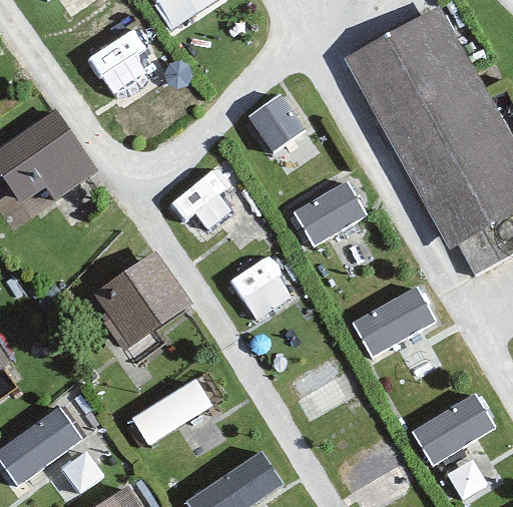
[(152,0),(172,31),(219,0),(152,0)]
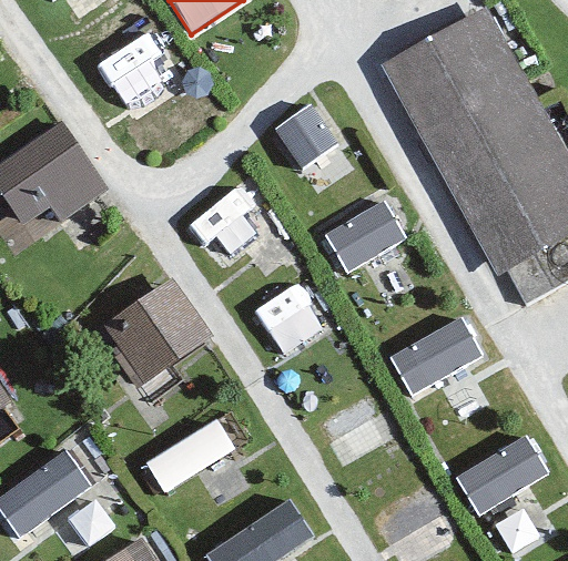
[(567,175),(495,34),(392,88),(515,324),(567,296),(567,175)]
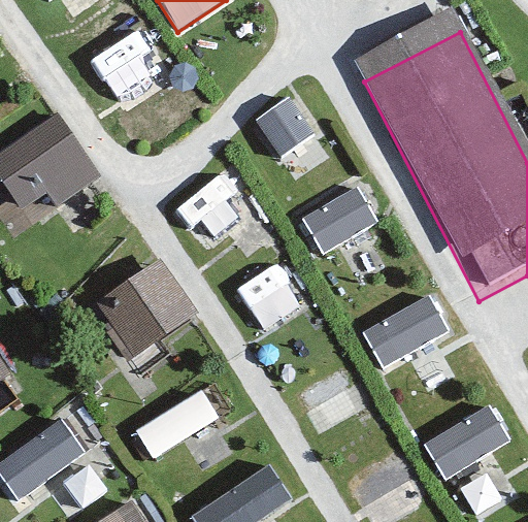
[(99,62),(119,102),(166,78),(146,38),(99,62)]
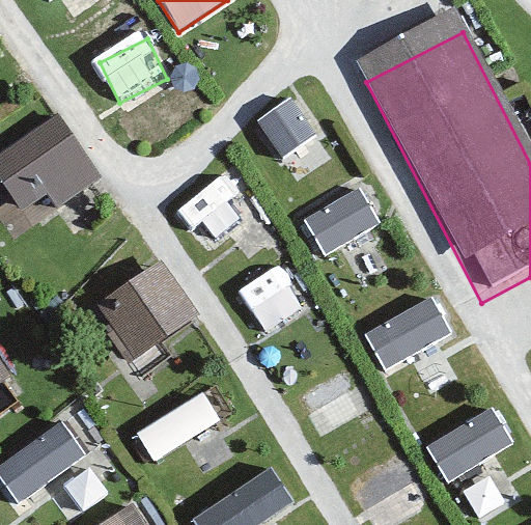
[(298,93),(255,117),(277,158),(320,135),(298,93)]
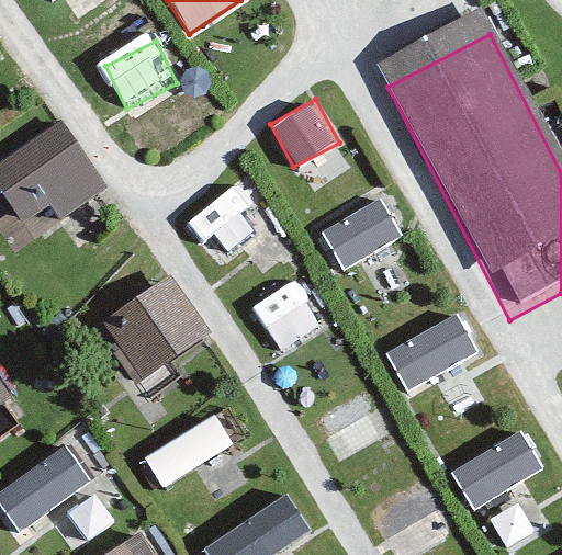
[(63,116),(0,156),(0,187),(31,235),(108,185),(63,116)]
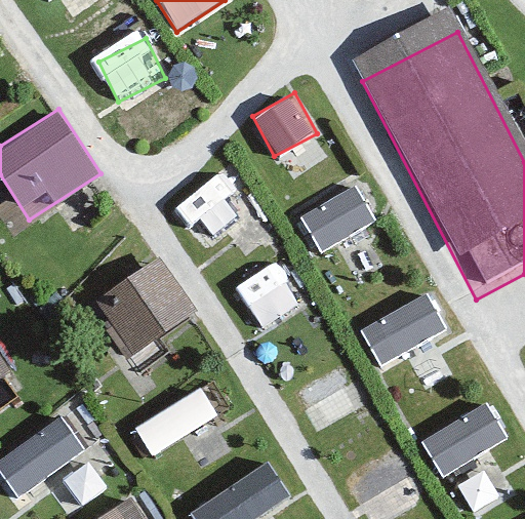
[(359,186),(299,206),(314,248),(373,228),(359,186)]
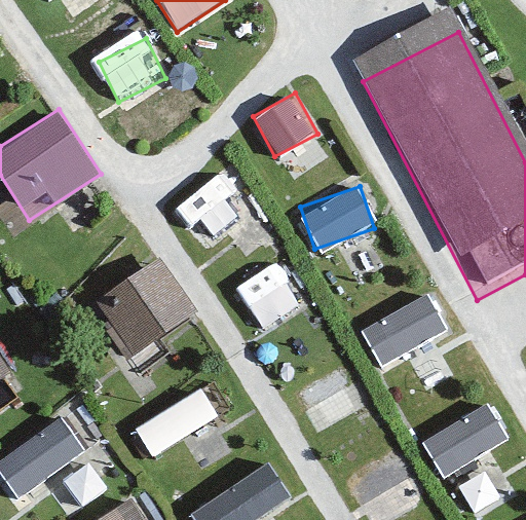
[(160,256),(95,301),(135,360),(200,314),(160,256)]
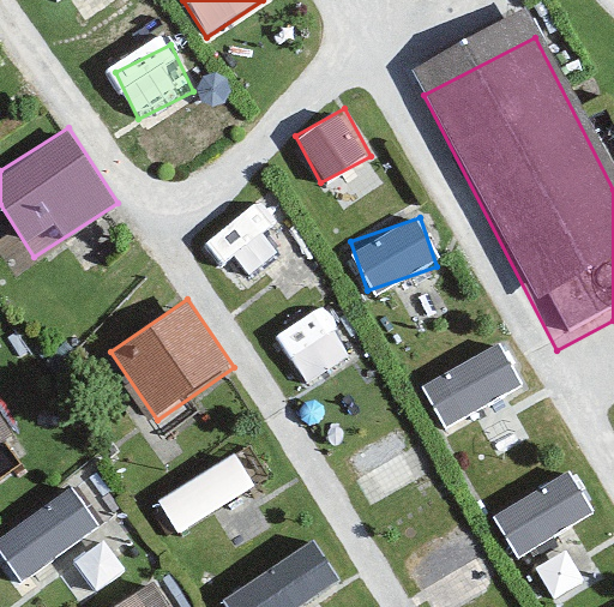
[(276,330),(300,382),(350,358),(325,306),(276,330)]
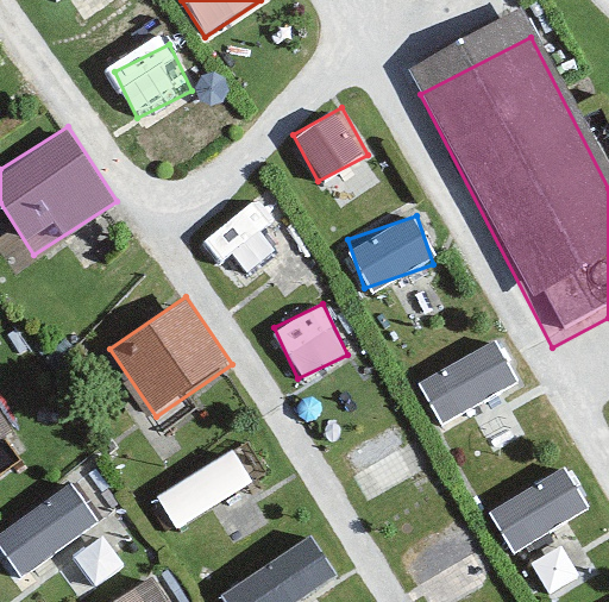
[(437,421),(518,389),(497,340),(418,374),(437,421)]
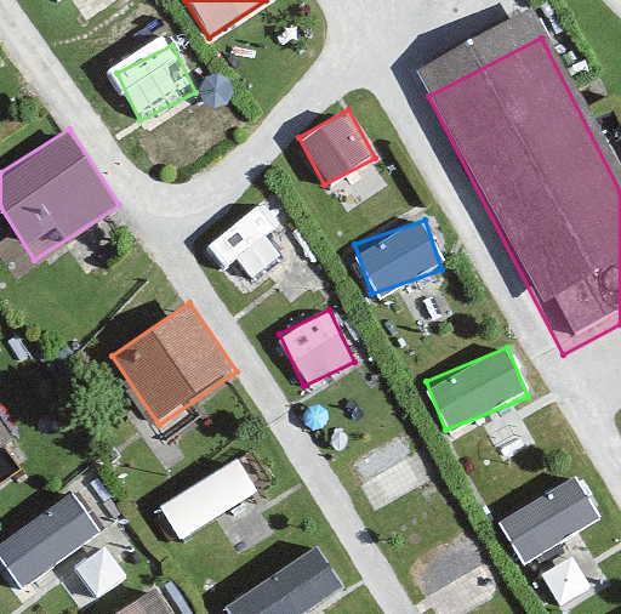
[(0,418),(0,454),(17,444),(0,418)]
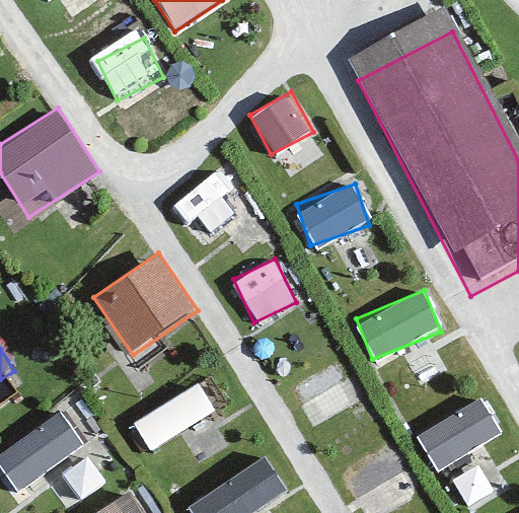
[(307,414),(352,396),(339,363),(294,380),(307,414)]
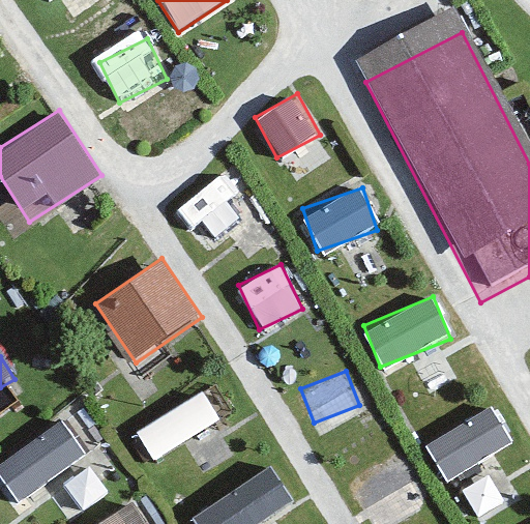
[(223,378),(135,431),(153,460),(240,408),(223,378)]
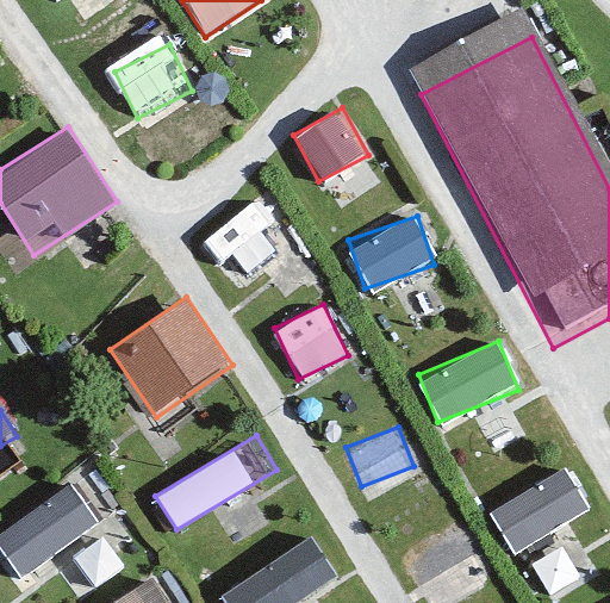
[(514,549),(593,509),(570,464),(491,503),(514,549)]
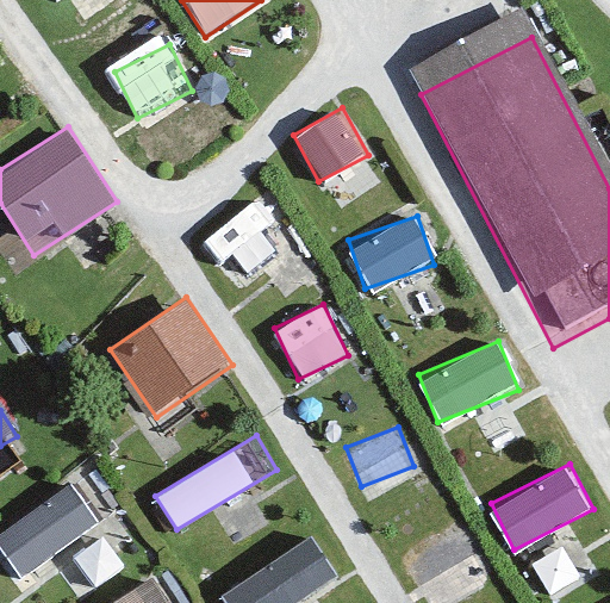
[(0,547),(24,579),(99,522),(68,480),(0,530),(0,547)]
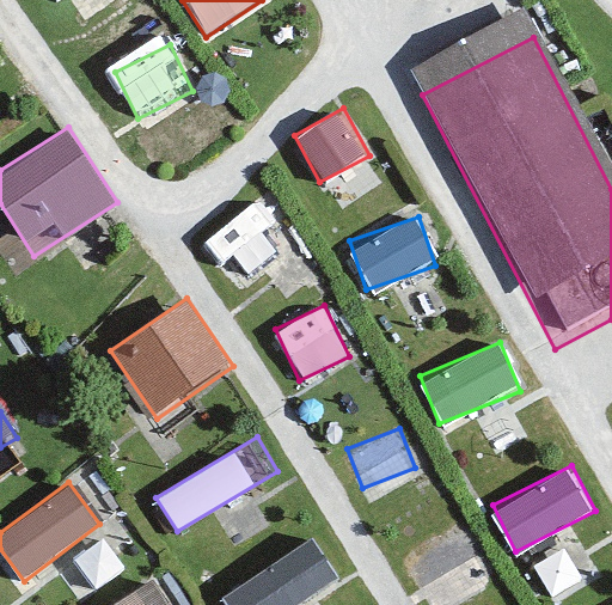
[(466,524),(402,560),(426,604),(490,568),(466,524)]
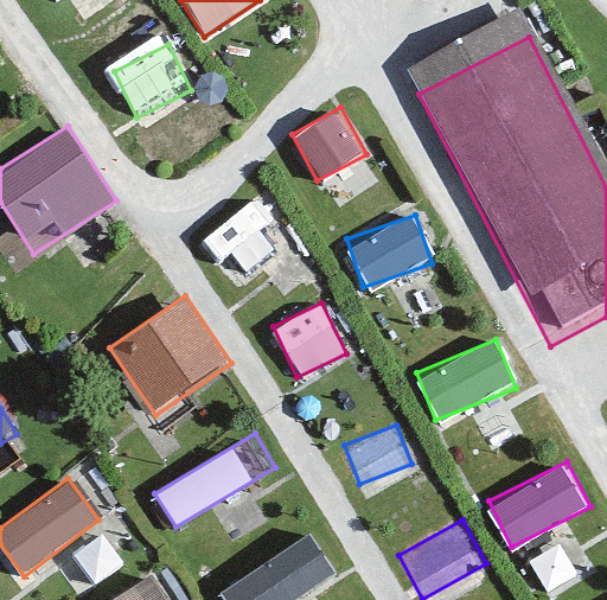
[(218,594),(222,599),(299,599),(340,569),(307,527),(218,594)]
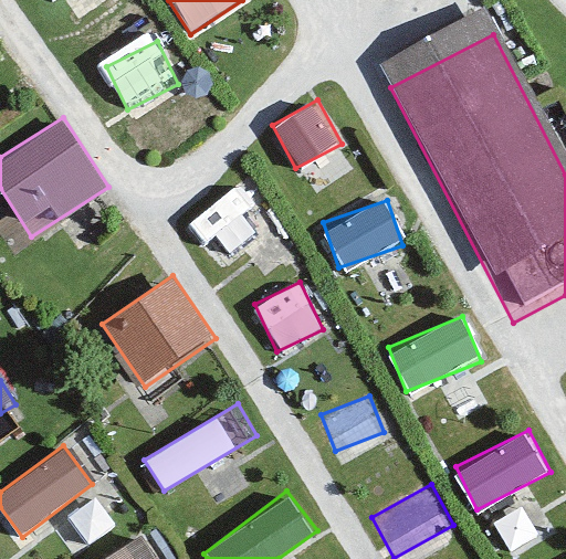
[(158,558),(140,533),(101,558),(158,558)]
